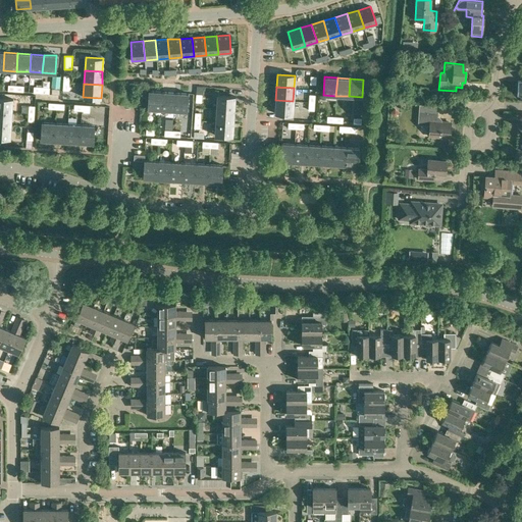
[(147,108),(160,109),(161,92),(148,91),(147,108)]
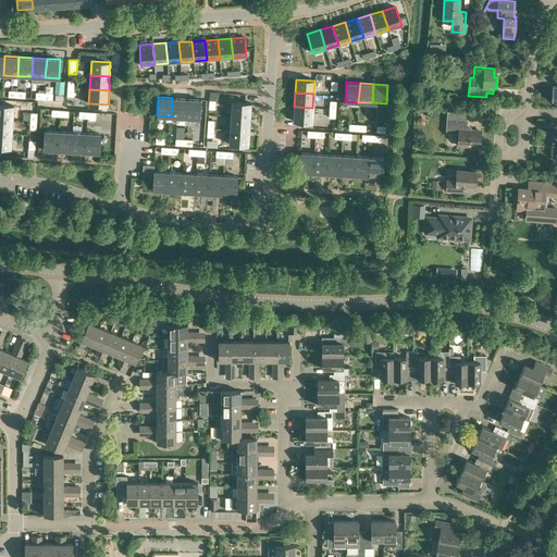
[(172,98),(171,116),(185,118),(186,98),(172,98)]
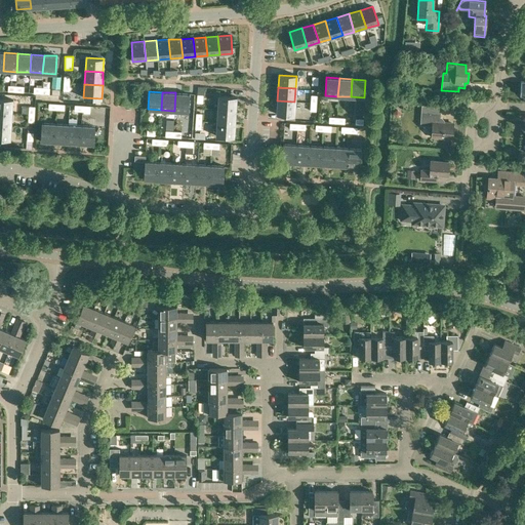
[(175,92),(174,111),(188,112),(189,93),(175,92)]
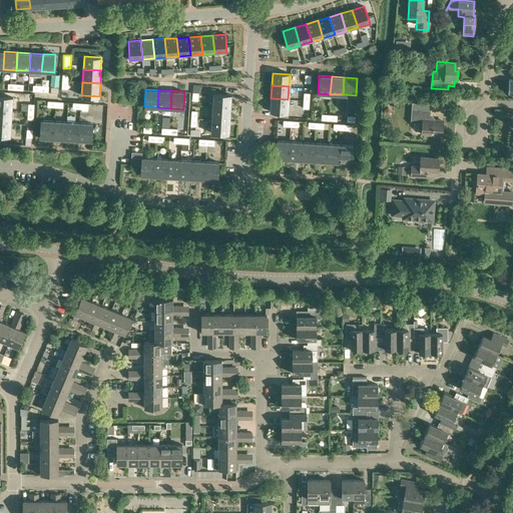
[(213,93),(212,106),(230,107),(230,94),(213,93)]
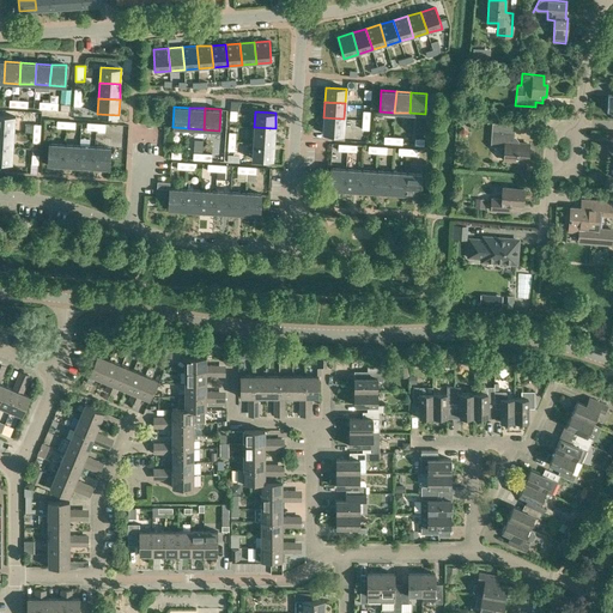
[(0,115),(0,131),(13,132),(14,116),(0,115)]
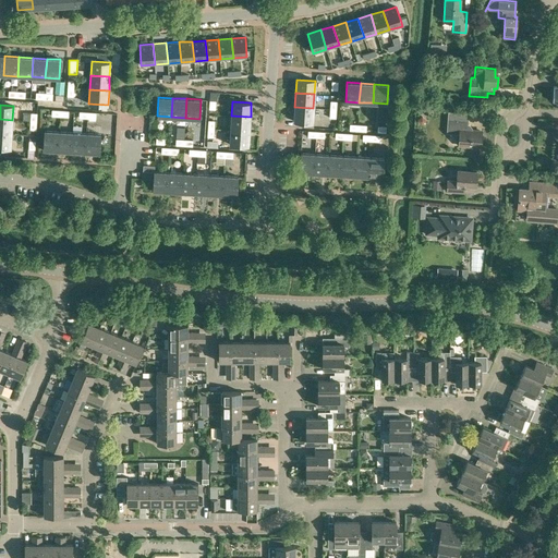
[(313,108),(294,107),(294,121),(302,121),(313,122),(313,108)]
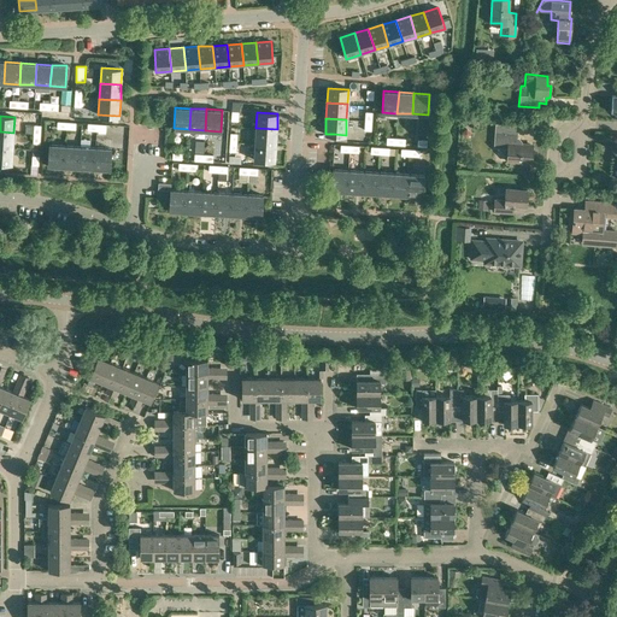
[(495,123),(494,146),(507,147),(506,160),(529,163),(530,144),(521,144),(522,141),(518,137),(516,137),(517,125),(495,123)]
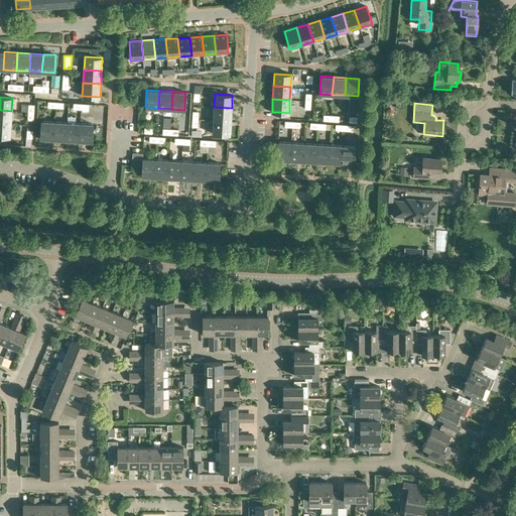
[(214,107),(213,120),(231,121),(232,108),(214,107)]
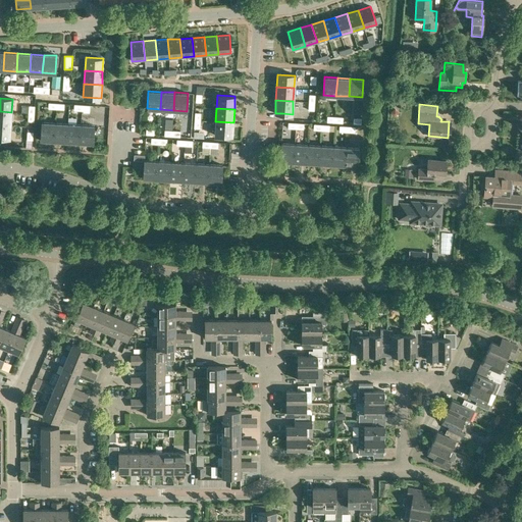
[(0,111),(0,124),(10,125),(11,112),(0,111)]
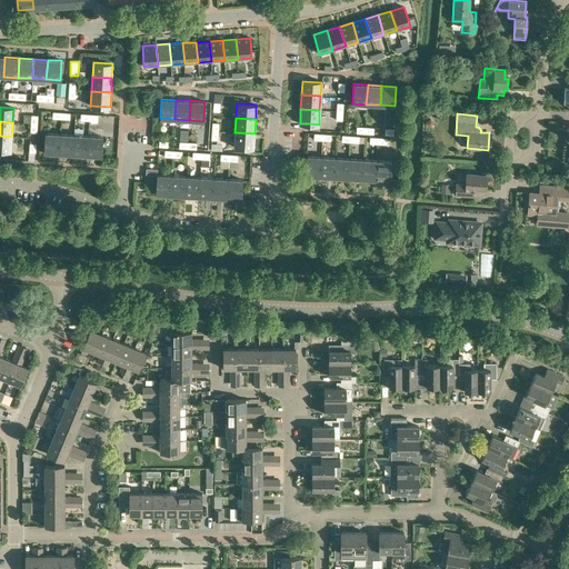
[(255,133),(235,132),(233,147),(253,148),(255,133)]
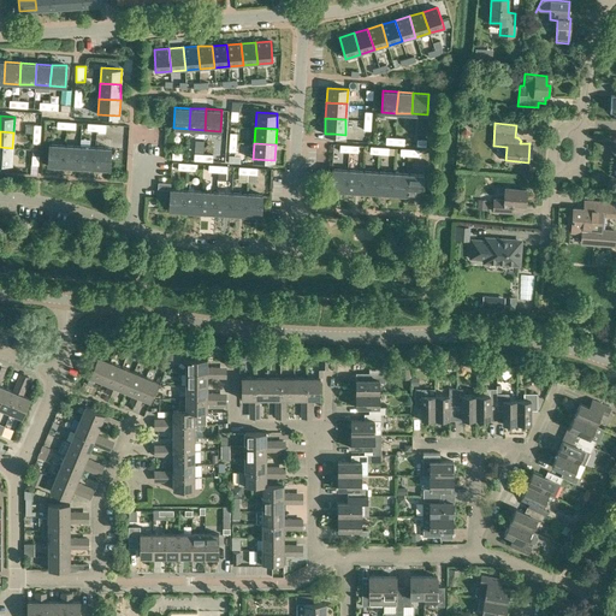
[(47,165),(63,166),(64,146),(48,144),(47,165)]
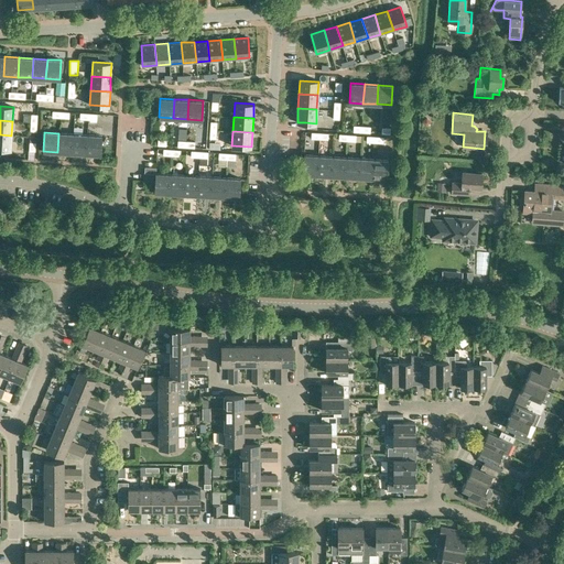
[(58,133),(57,152),(72,153),(73,134),(58,133)]
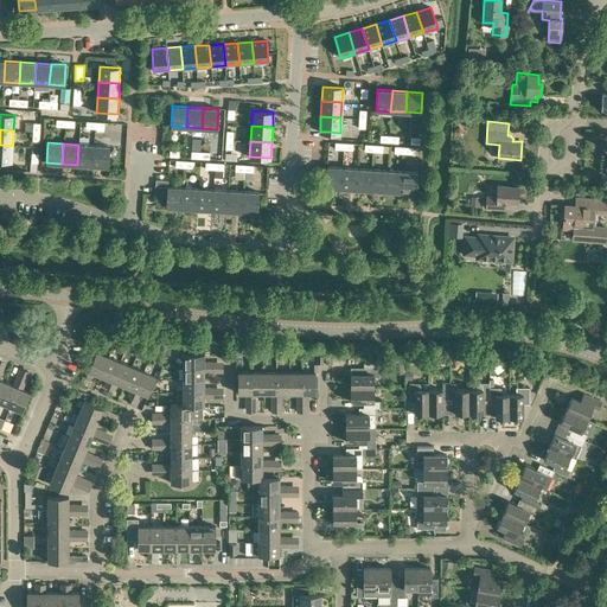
[(12,146),(0,145),(0,159),(11,161),(12,146)]
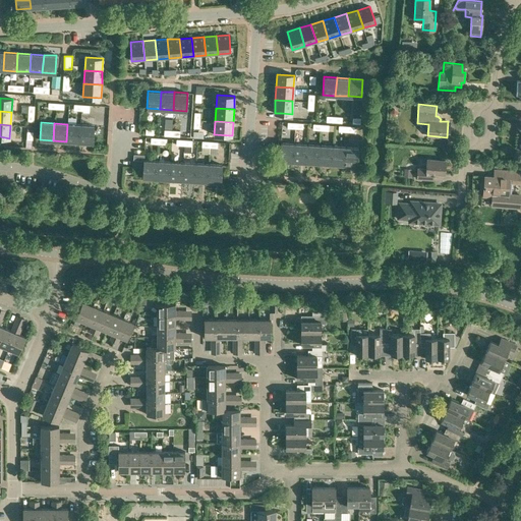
[(67,124),(66,141),(79,142),(80,124),(67,124)]
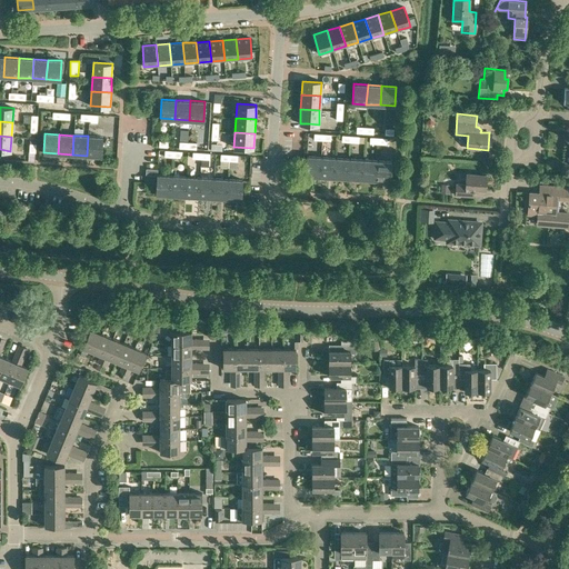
[(88,136),(87,156),(101,157),(102,137),(88,136)]
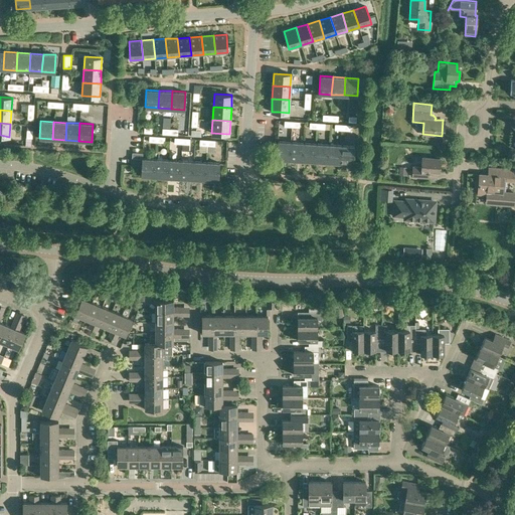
[(207,140),(207,146),(206,151),(214,152),(214,147),(215,140),(207,140)]
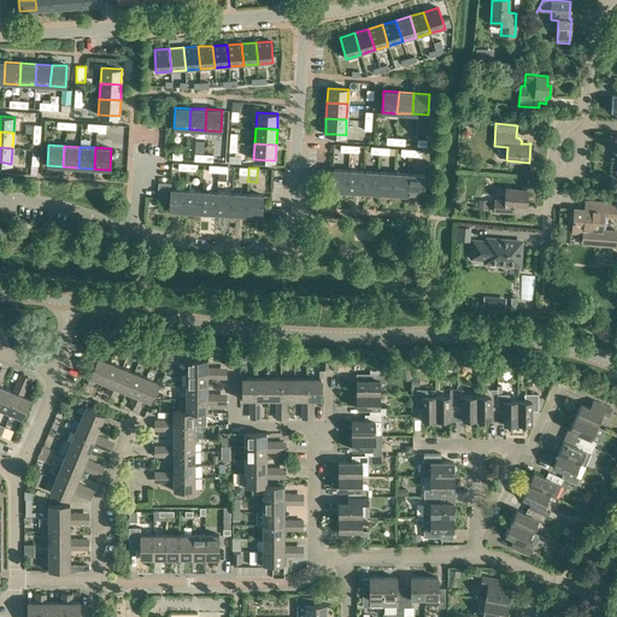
[(331,191),(346,192),(347,170),(333,169),(331,191)]
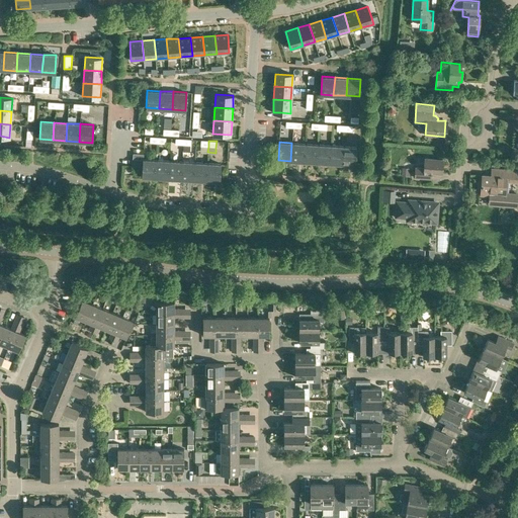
[(291,143),(290,161),(304,161),(305,144),(291,143)]
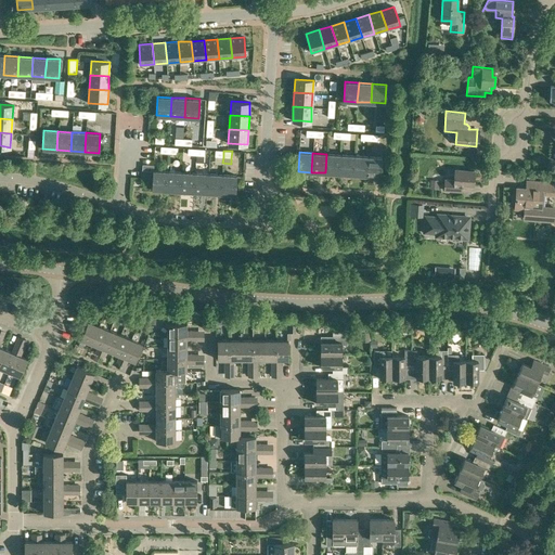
[(326,154),(325,172),(339,173),(340,154),(326,154)]
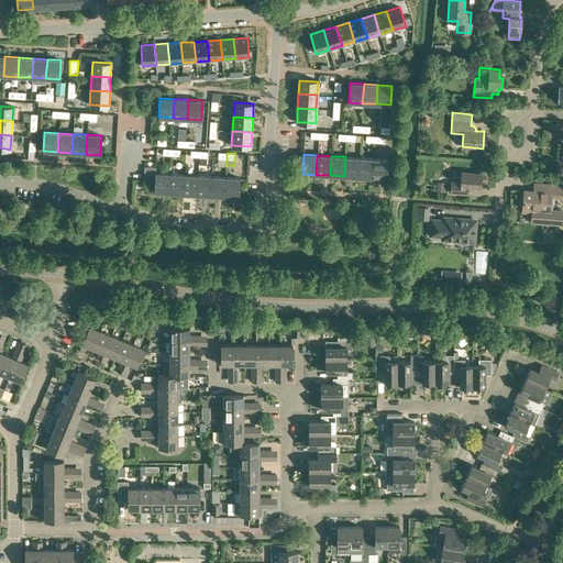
[(345,156),(344,176),(359,177),(360,157),(345,156)]
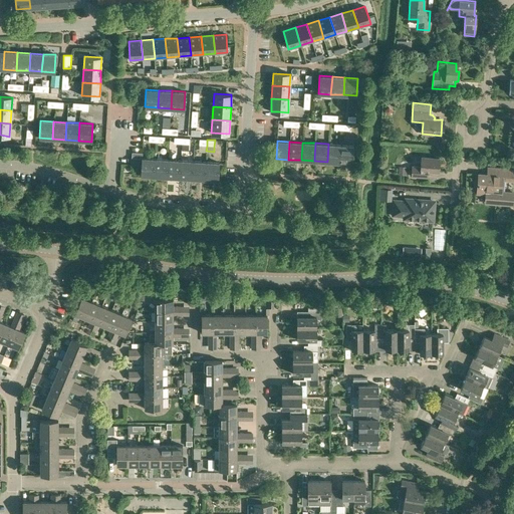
[(328,144),(327,162),(339,163),(340,145),(328,144)]
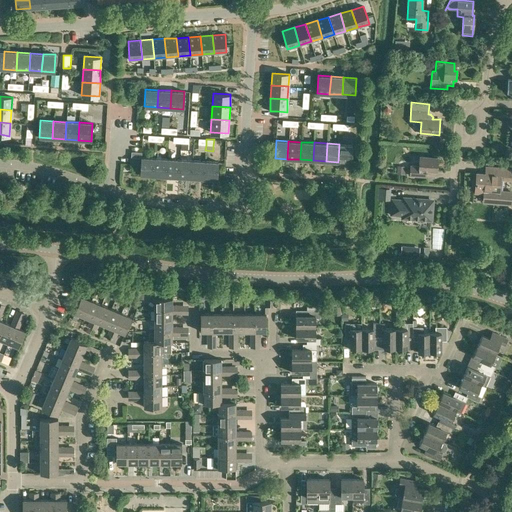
[(339,144),(338,162),(351,162),(352,145),(339,144)]
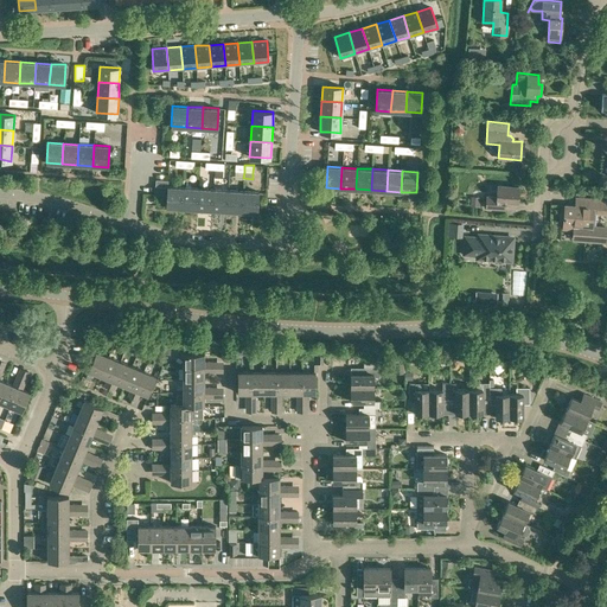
[(517,203),(518,186),(497,185),(497,197),(486,196),(486,208),(499,209),(500,202),(517,203)]
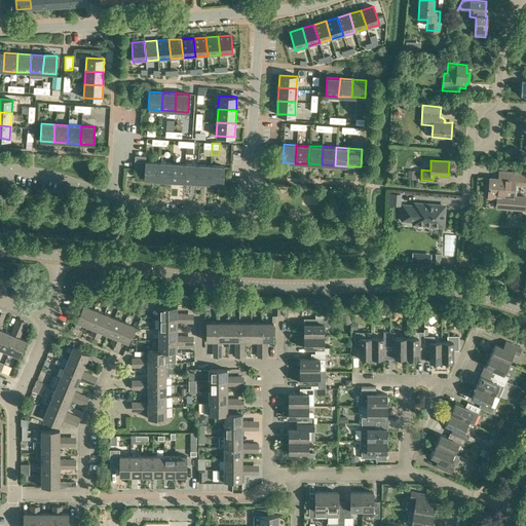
[(144,180),(157,181),(158,162),(145,161),(144,180)]
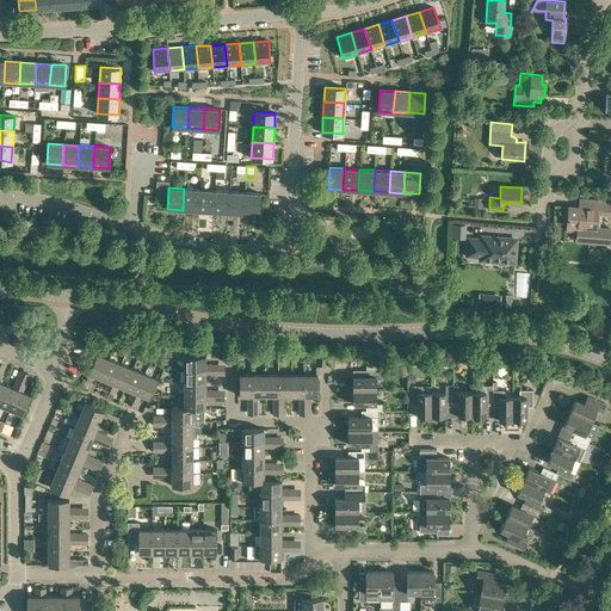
[(184,189),(183,210),(198,210),(199,190),(184,189)]
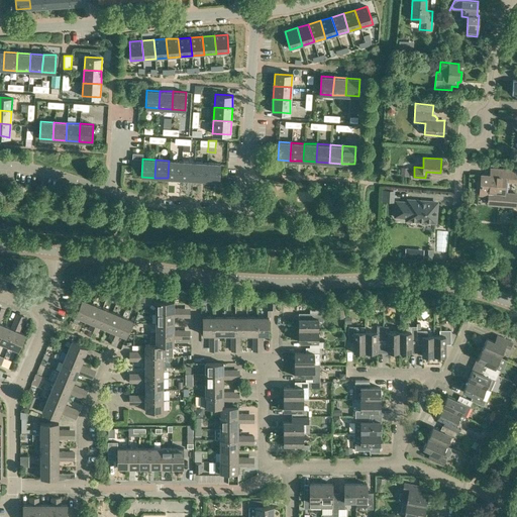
[(169,161),(168,178),(180,179),(181,161),(169,161)]
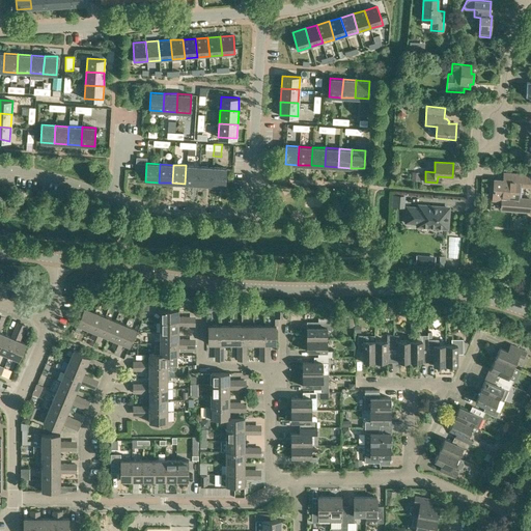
[(186,165),(185,184),(198,185),(199,166),(186,165)]
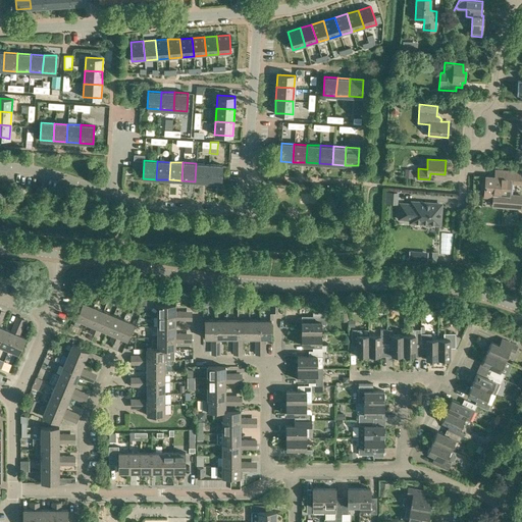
[(196,163),(195,181),(208,183),(209,164),(196,163)]
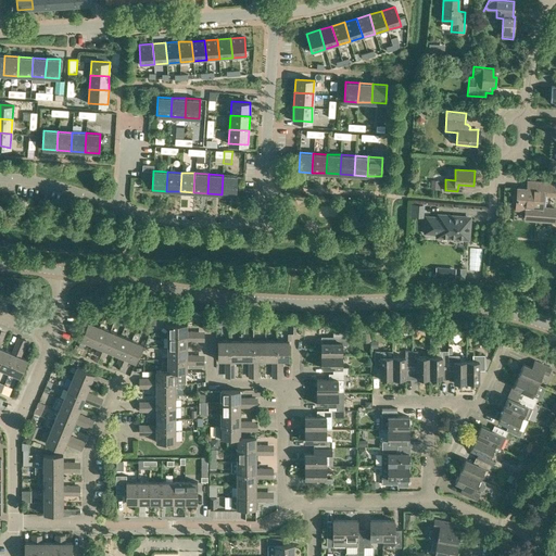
[(223,175),(222,194),(236,194),(237,176),(223,175)]
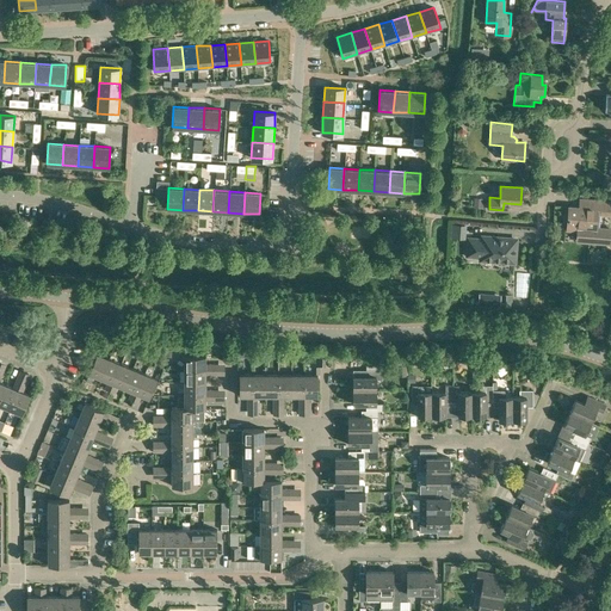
[(483,208),(485,198),(474,197),(473,207),(483,208)]
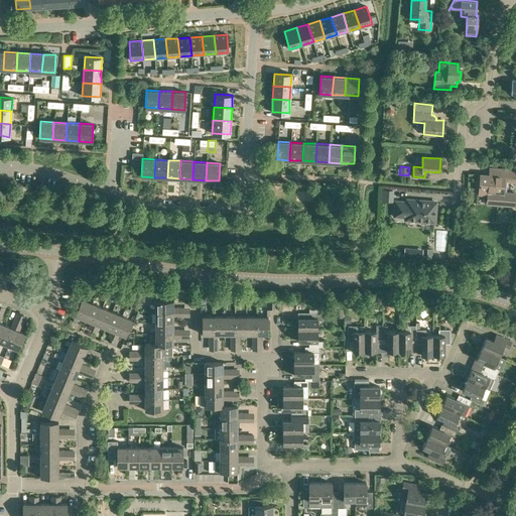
[(479,194),(488,195),(487,201),(495,202),(495,204),(509,205),(509,203),(515,203),(515,201),(515,192),(503,192),(504,180),(515,180),(515,169),(494,168),(494,175),(480,174),(479,194)]
